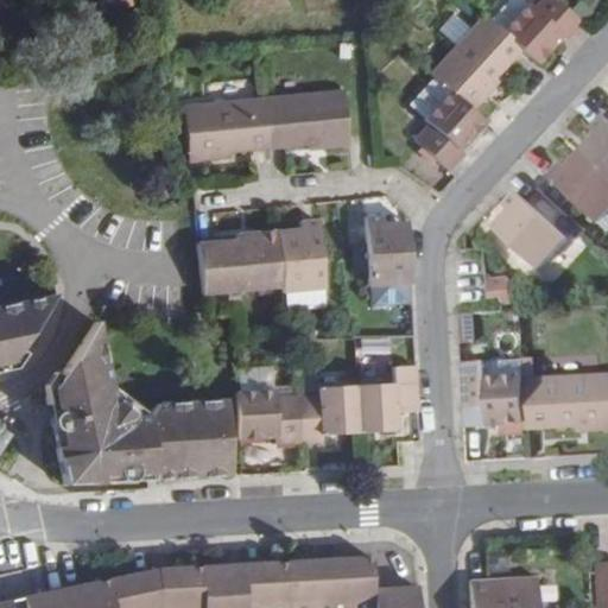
[(521,52),(525,55),(537,68),(564,38),(568,42),(581,27),(584,25),(556,0),(544,0),(534,11),(529,5),(502,35),(521,52)]
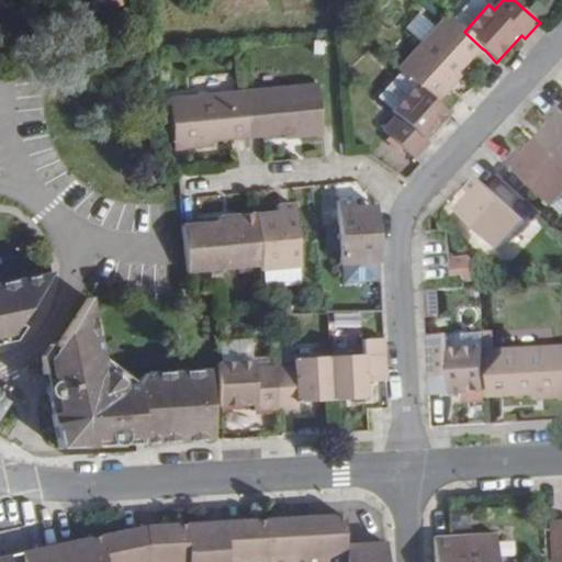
[(401,74),(415,86),(436,104),(450,89),(447,86),(459,72),(482,48),(464,32),(447,15),(397,69),(401,74)]
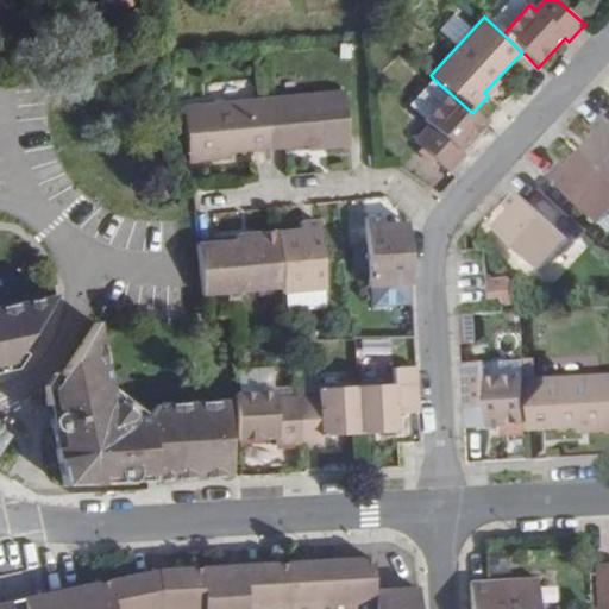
[(484,93),(488,96),(500,82),(497,79),(484,93)]
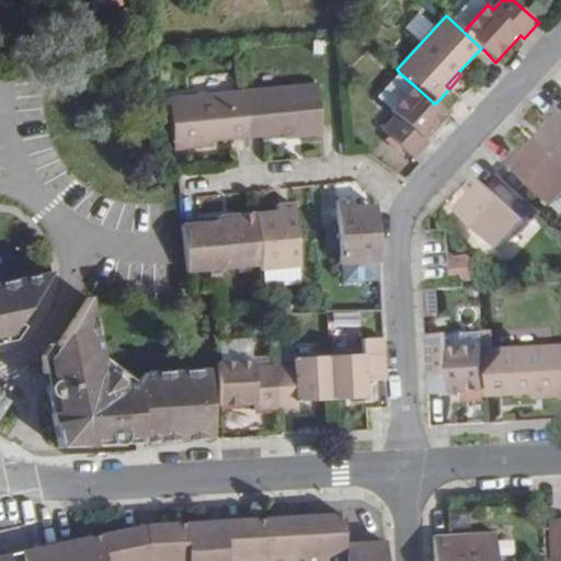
[(377,98),(392,111),(414,86),(400,73),(377,98)]
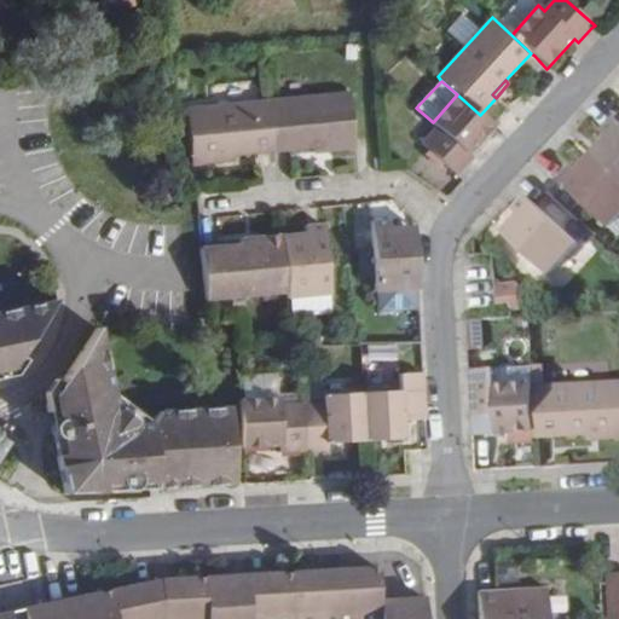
[(348,92),(268,100),(272,150),(312,146),(331,145),(331,151),(354,149),(348,92)]
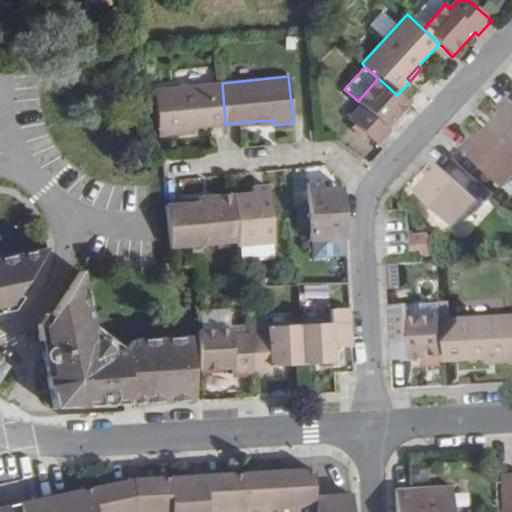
[(376,143),(378,145),(391,130),(387,127),(408,105),(397,95),(378,78),(358,101),(362,105),(350,119),(376,143)]
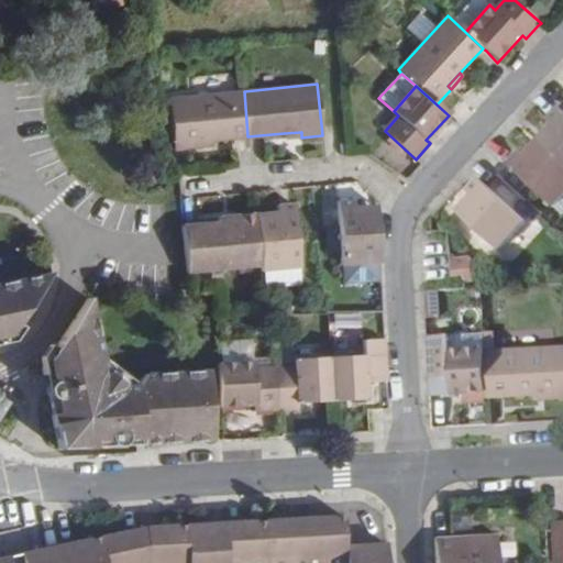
[(247,136),(244,91),(172,99),(176,151),(197,148),(197,142),(212,141),(247,136)]
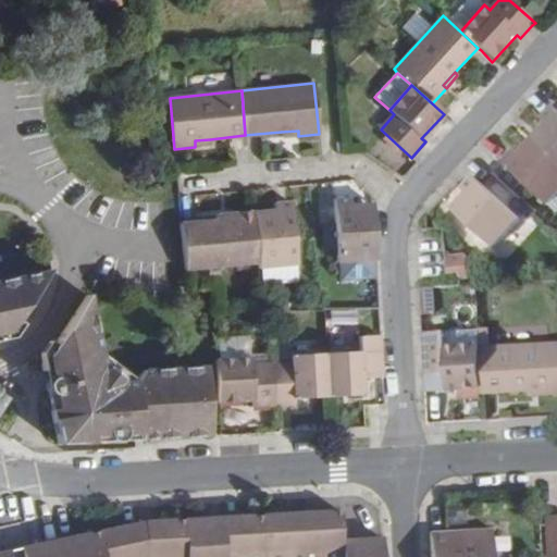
[(533,139),(556,161),(556,107),(555,106),(543,120),(547,124),(533,139)]
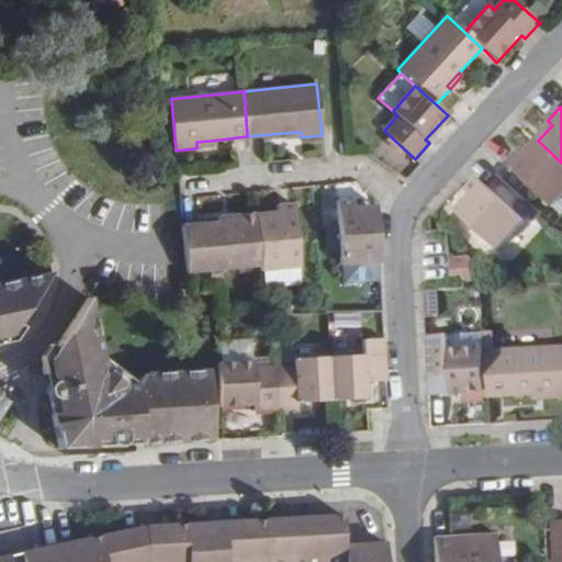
[(548,200),(561,183),(561,163),(538,141),(525,157),(519,152),(508,164),(548,200)]
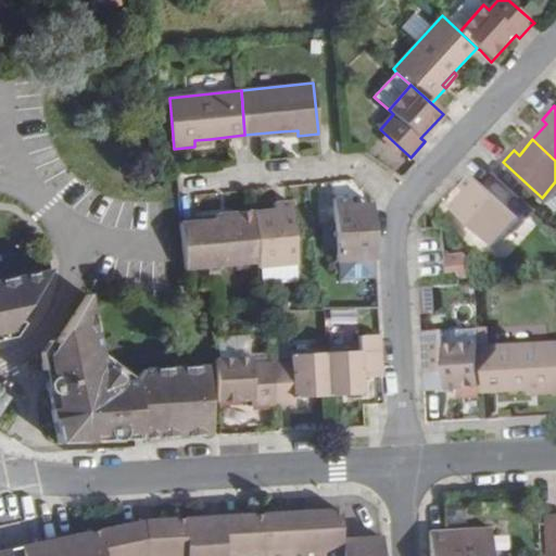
[(521,220),(479,181),(474,177),(463,188),(463,189),(467,193),(453,209),(496,248),(521,220)]
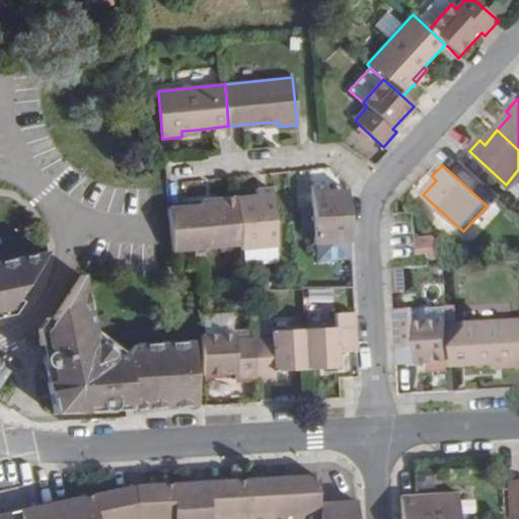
[(316,265),(351,264),(347,191),(327,192),(327,186),(312,187),(316,265)]
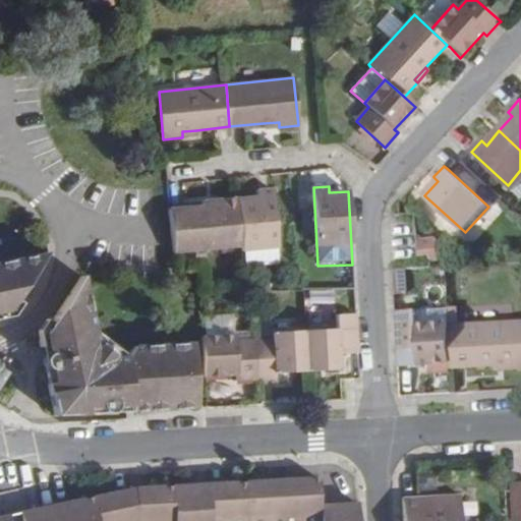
[(241,248),(241,253),(277,250),(272,192),(255,193),(256,199),(237,200),(242,245),(241,248)]
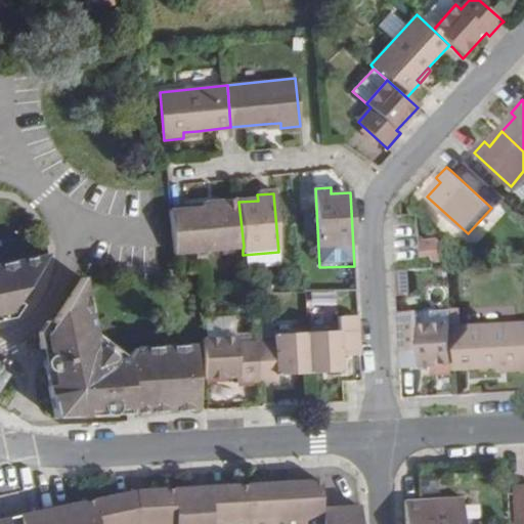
[(170,213),(174,255),(243,250),(244,247),(238,202),(218,204),(219,208),(204,210),(170,213)]
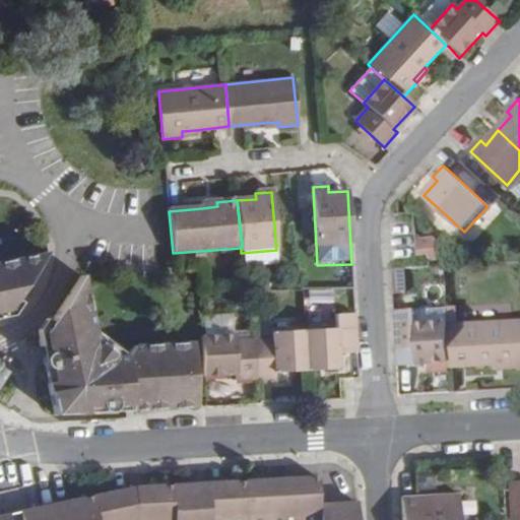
[(413,237),(413,258),(434,259),(435,237),(413,237)]
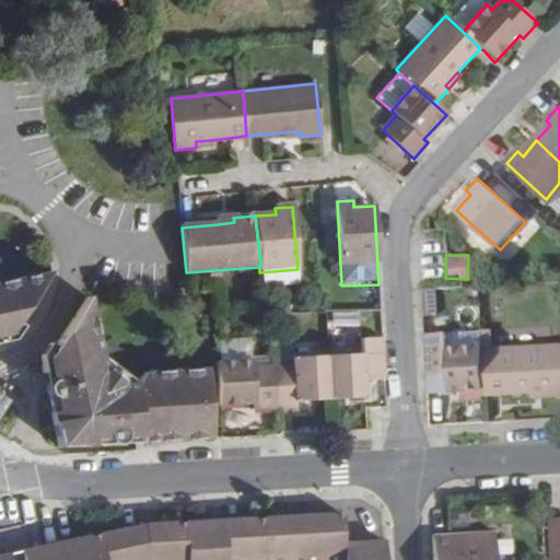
[(0,342),(7,341),(18,324),(43,283),(51,269),(0,279),(0,342)]
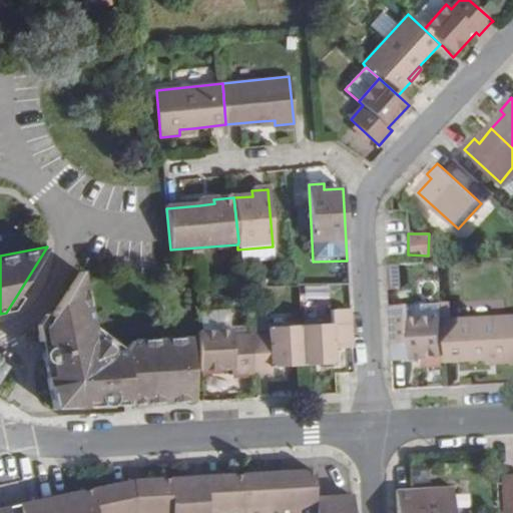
[(50,320),(39,338),(53,409),(191,402),(187,338),(123,342),(91,322),(80,274),(74,283),(50,320)]
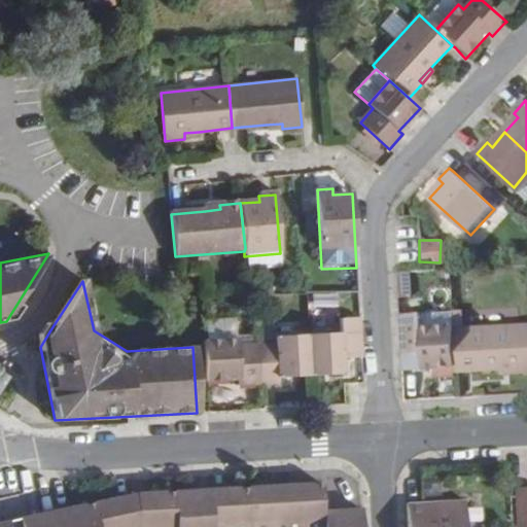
[(401,315),(403,355),(417,354),(417,362),(424,361),(424,369),(456,366),(454,331),(454,327),(422,328),(421,314),(401,315)]
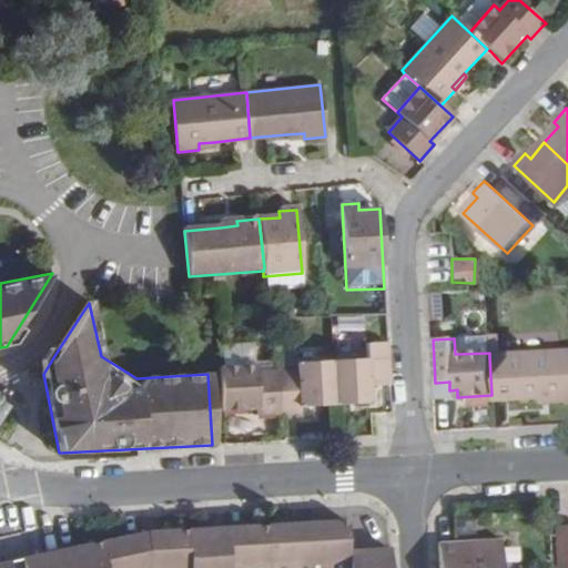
[(331,361),(335,404),(371,402),(371,386),(389,385),(387,341),(367,342),(367,358),(331,361)]
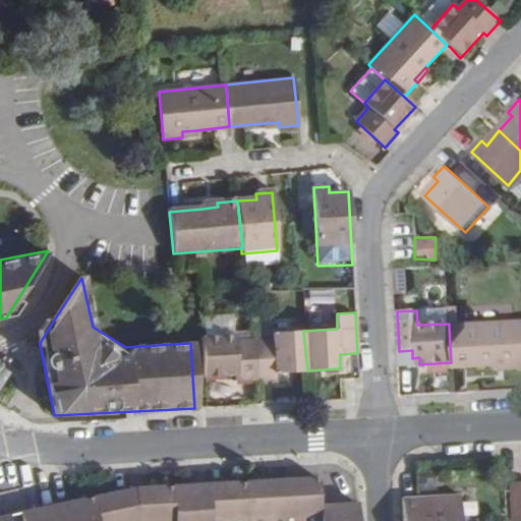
[(451,362),(451,367),(496,365),(496,370),(520,367),(520,322),(449,328),(451,362)]
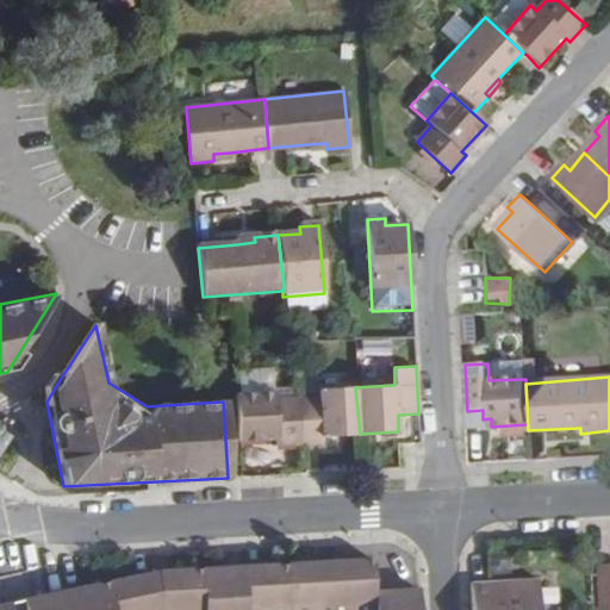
[(297,399),(299,444),(324,443),(324,436),(360,434),(355,387),(318,390),(318,398),(297,399)]
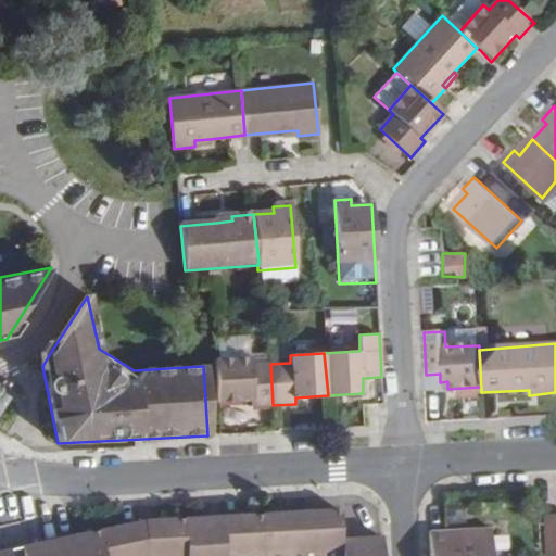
[(215,359),(218,402),(252,401),(252,406),(273,405),(270,364),(250,365),(250,357),(215,359)]
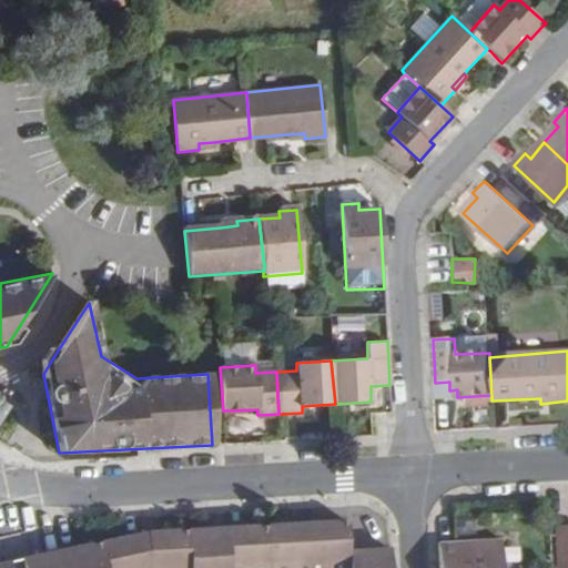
[(0,397),(0,427),(3,429),(14,405),(0,397)]
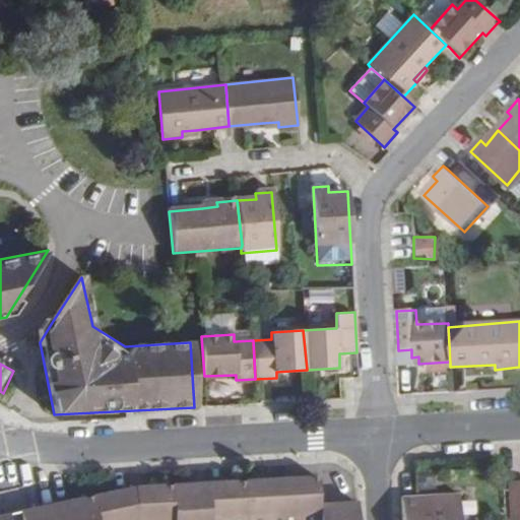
[(322,519),(322,504),(320,476),(283,478),(285,519),(322,519)]
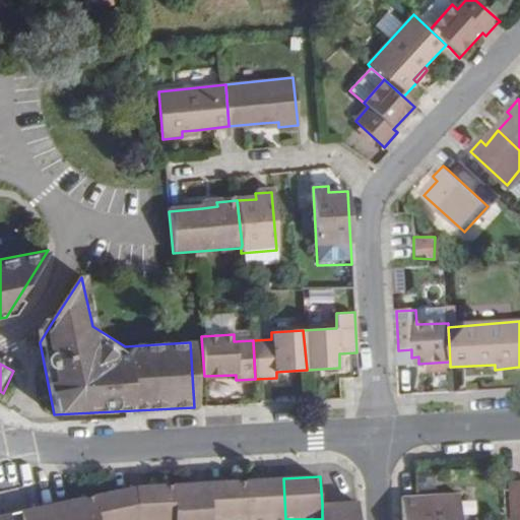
[(285,519),(283,478),(247,480),(248,519),(285,519)]
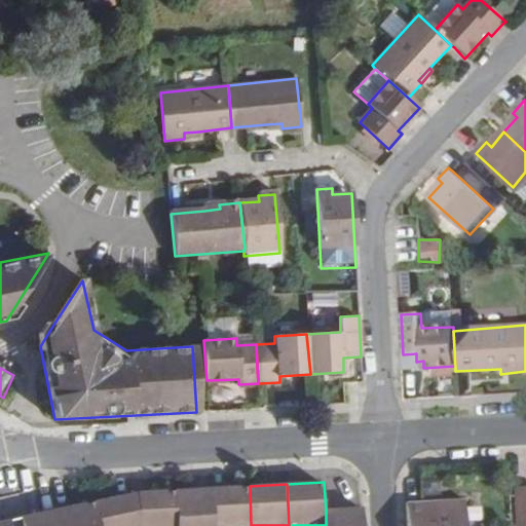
[(525,525),(525,485),(515,486),(516,525),(525,525)]
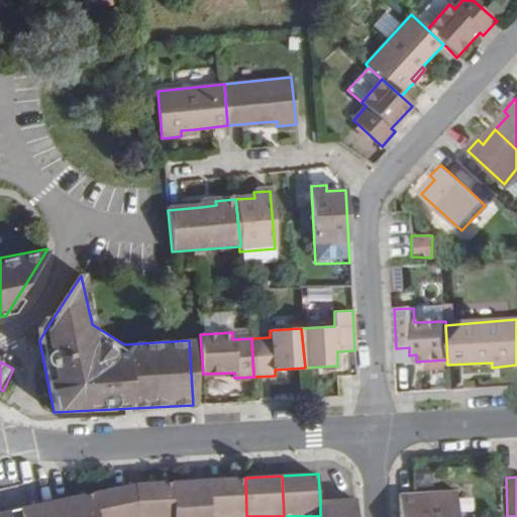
[(246,516),(245,478),(209,480),(210,516),(246,516)]
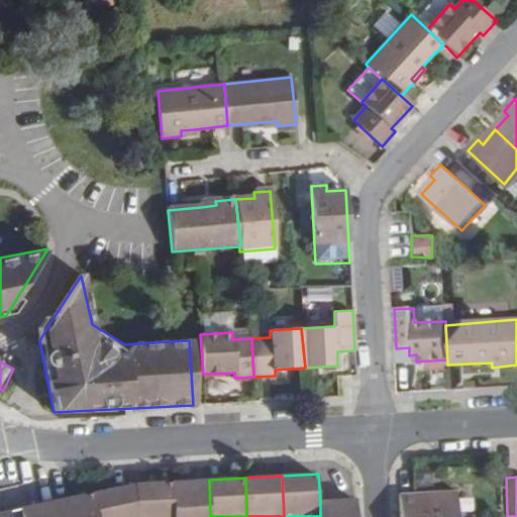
[(210,516),(209,480),(173,482),(174,516),(210,516)]
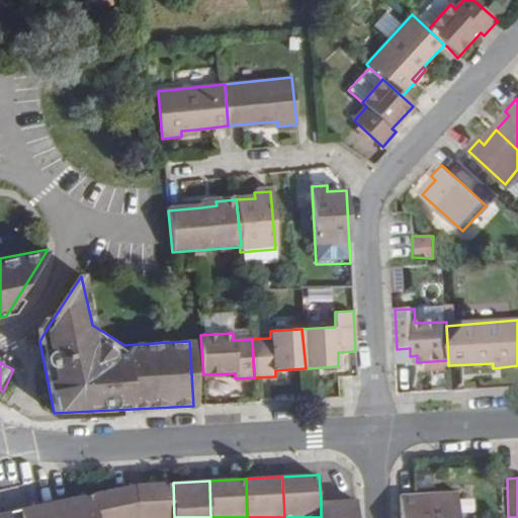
[(174,517),(173,483),(137,485),(136,485),(137,517),(174,517)]
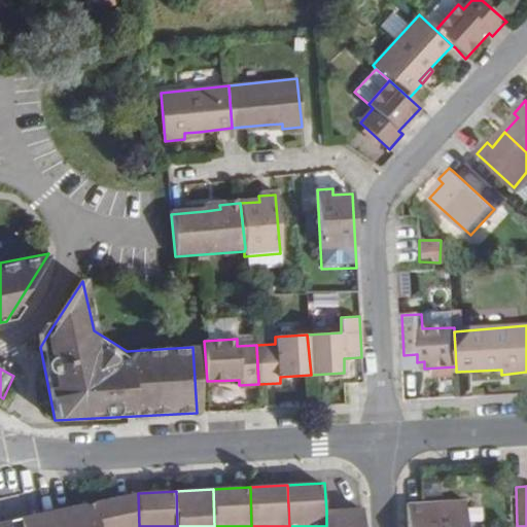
[(137,526),(131,494),(95,502),(99,526),(137,526)]
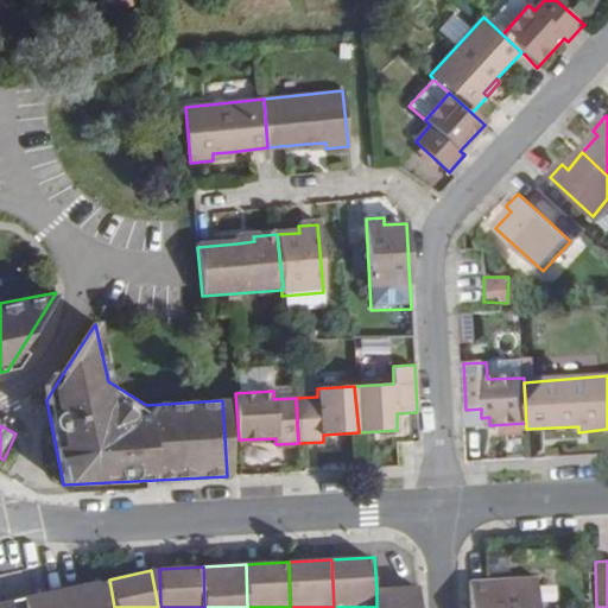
[(537,607),(537,577),(486,581),(470,582),(470,607),(537,607)]
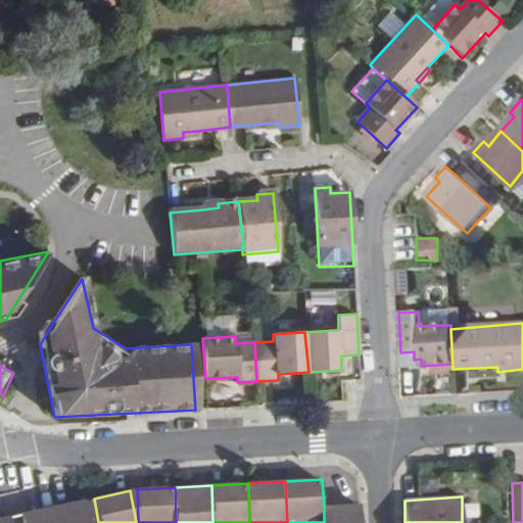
[(98,522),(94,498),(57,507),(60,522),(98,522)]
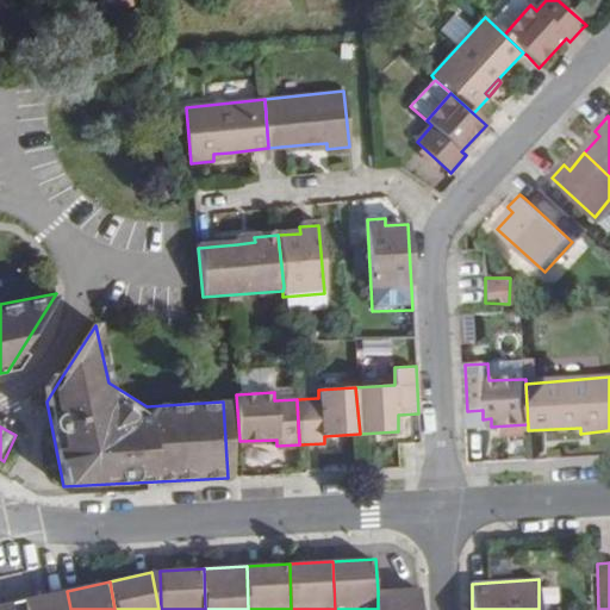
[(418,609),(418,590),(378,591),(378,609),(418,609)]
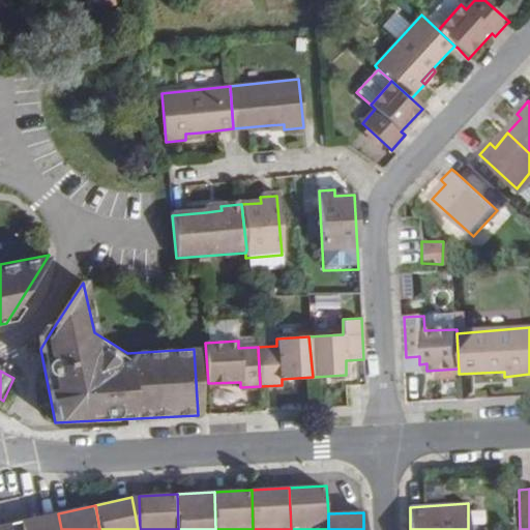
[(61,529),(58,513),(21,521),(23,529),(61,529)]
